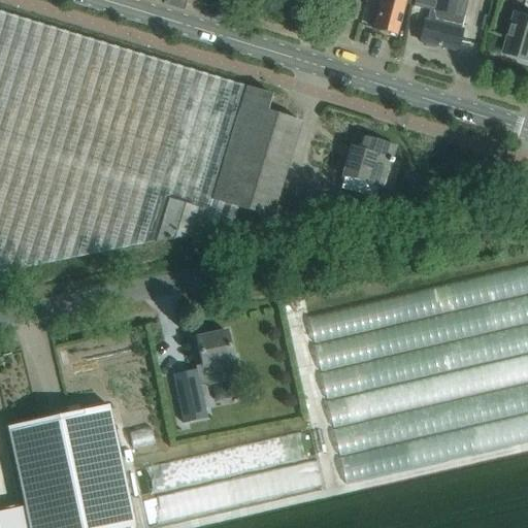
[(388,0),(380,0),(372,29),(395,35),(404,0),(389,0),(388,0)]
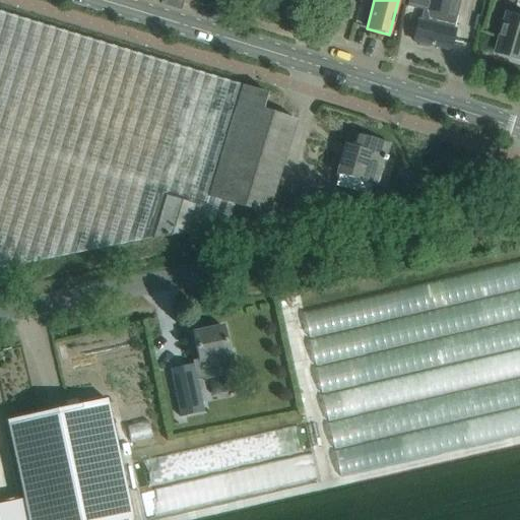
[(429,45),(450,50),(455,28),(458,15),(449,13),(452,0),(408,0),(407,6),(424,10),(420,20),(419,20),(414,42),(418,43),(417,46),(428,48),(429,45)]
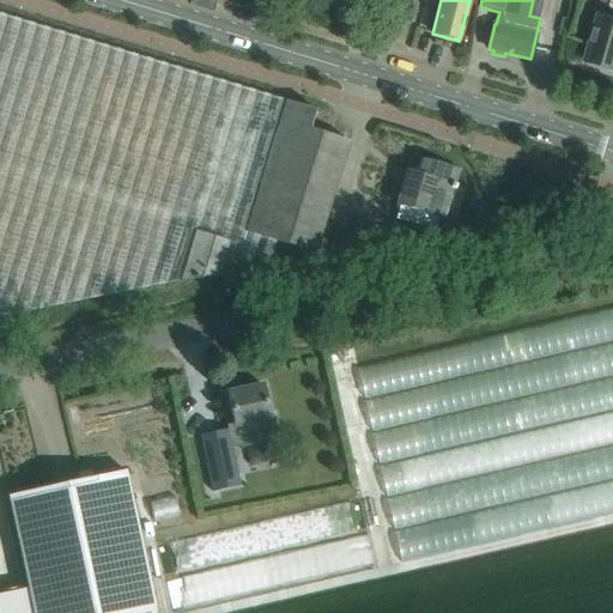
[(0,316),(181,281),(222,274),(268,265),(275,242),(314,254),(349,141),(309,129),(315,110),(0,13),(0,316)]
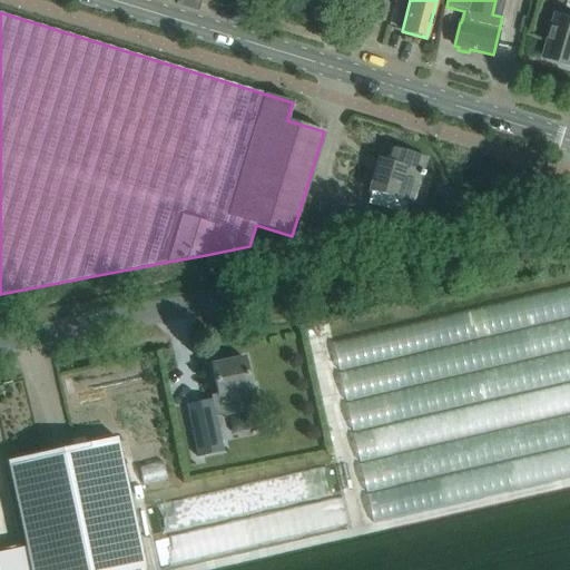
[(544,58),(569,65),(569,18),(557,15),(544,58)]
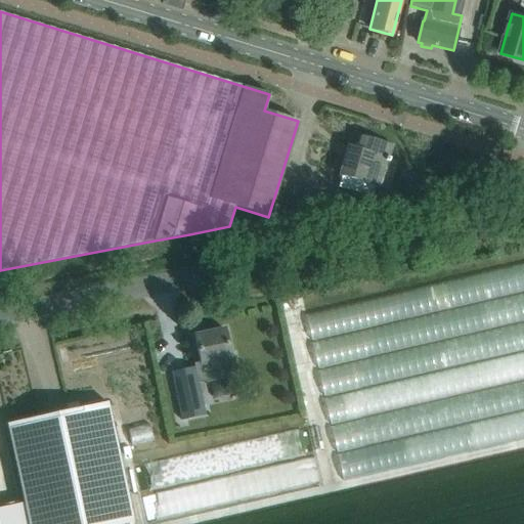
[(355,147),(348,145),(339,175),(341,176),(338,187),(372,198),(375,186),(379,188),(387,162),(389,162),(390,159),(388,158),(392,145),(359,135),(355,147)]
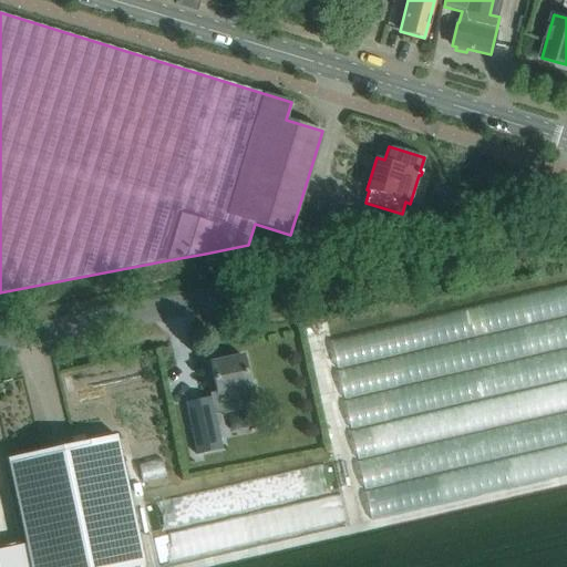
[(361,216),(359,229),(368,230),(370,217),(361,216)]
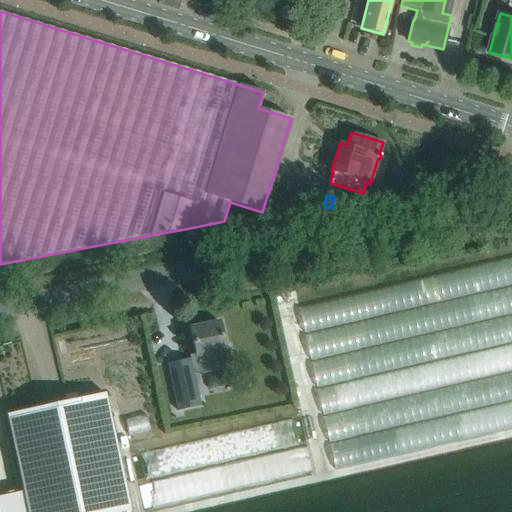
[(167,367),(176,407),(200,402),(194,375),(201,373),(200,371),(231,364),(230,360),(231,360),(228,347),(225,348),(219,322),(190,328),(195,354),(189,356),(191,362),(167,367)]
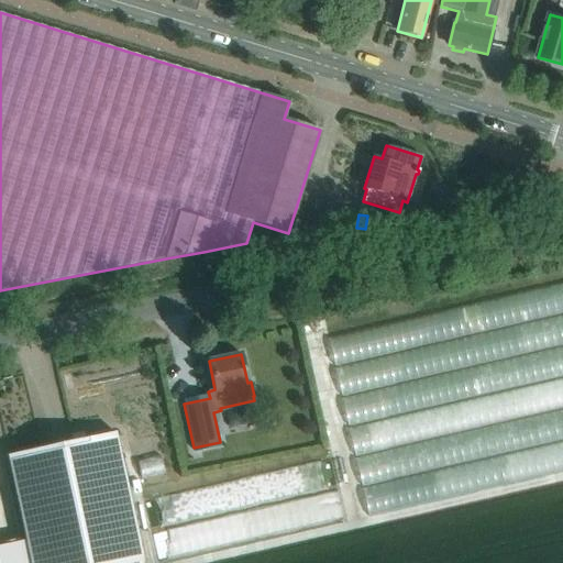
[(7,455),(25,540),(30,562),(134,562),(142,562),(114,432),(7,455)]
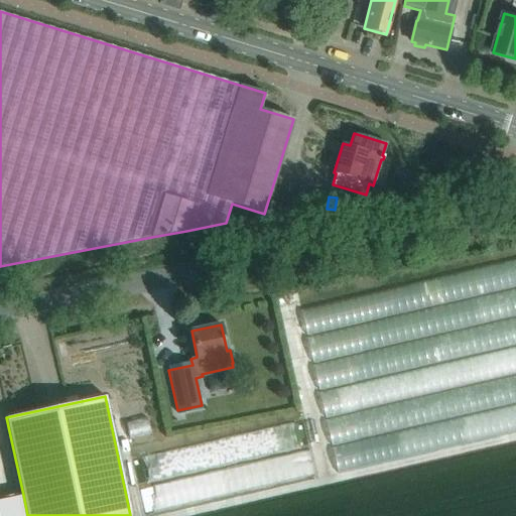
[(515,478),(500,482),(502,494),(515,491),(515,478)]
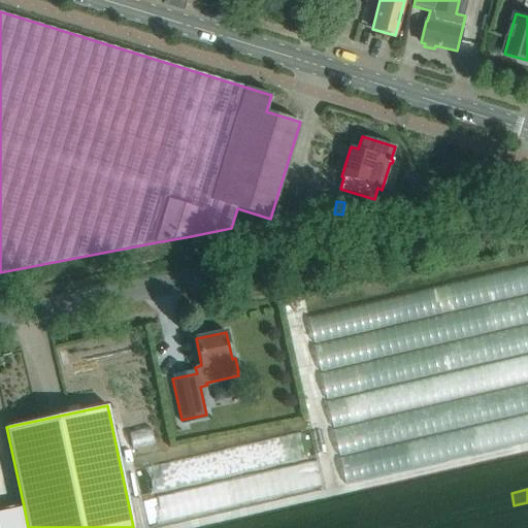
[(0,512),(0,527),(28,527),(24,506),(0,512)]
